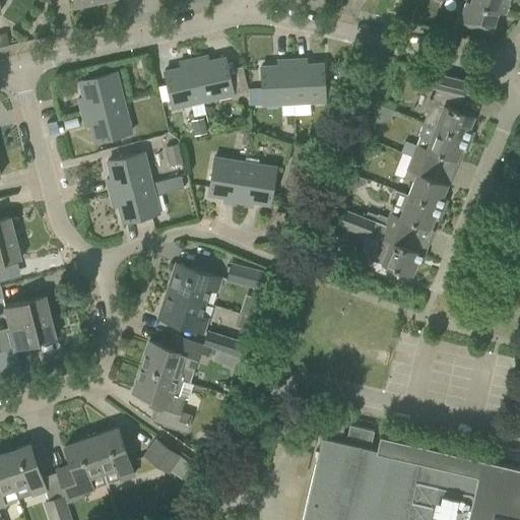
[(498,10),(468,1),(465,0),(459,21),(491,33),(498,10)]
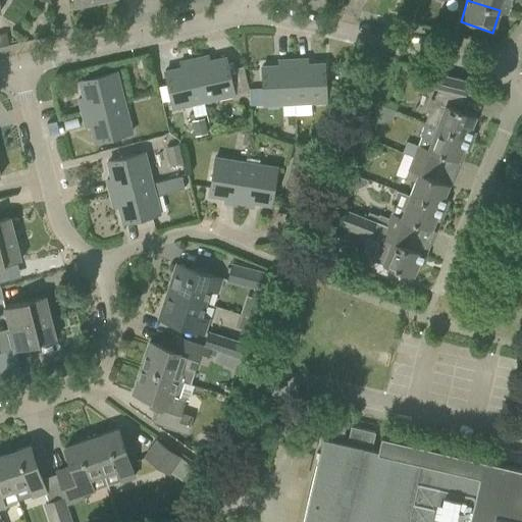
[(470,0),(470,1),(500,10),(507,13),(510,0),(470,0)]
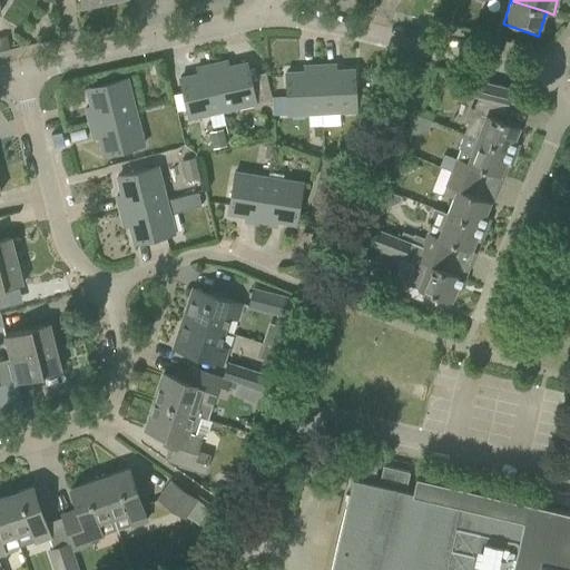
[(227,60),(212,65),(223,110),(256,102),(246,62),(228,67),(227,60)]
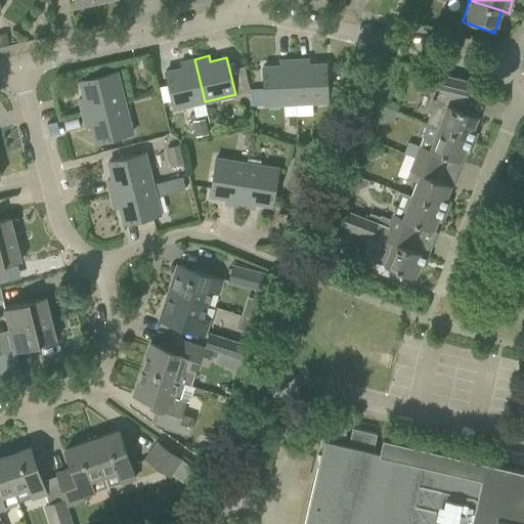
[(205,101),(194,59),(180,62),(182,68),(165,72),(174,108),(205,101)]
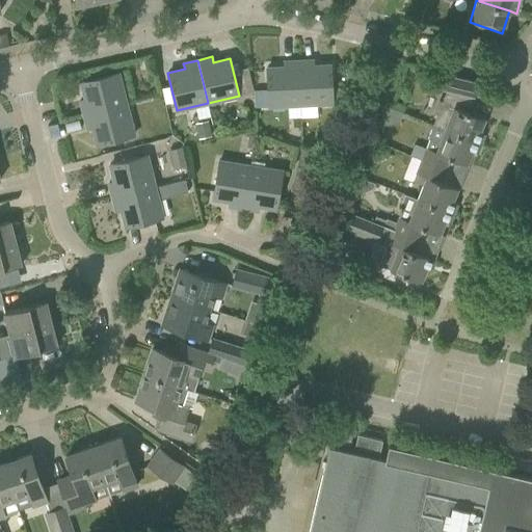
[(300,105),(298,60),(284,61),(284,67),(266,68),(268,106),(300,105)]
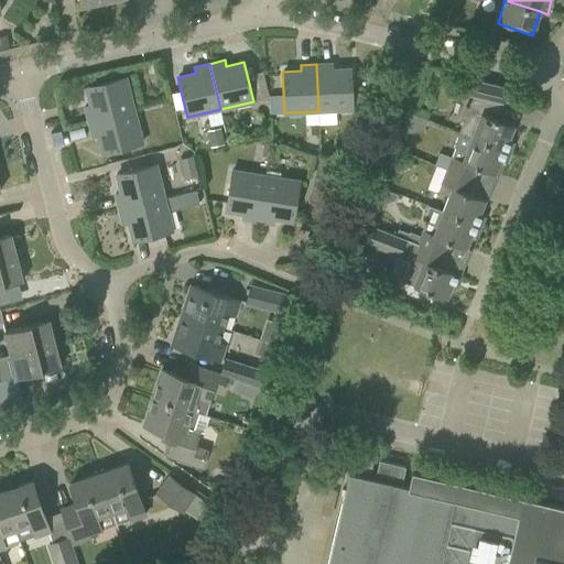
[(332,64),(316,64),(318,111),(353,109),(350,68),(332,69),(332,64)]
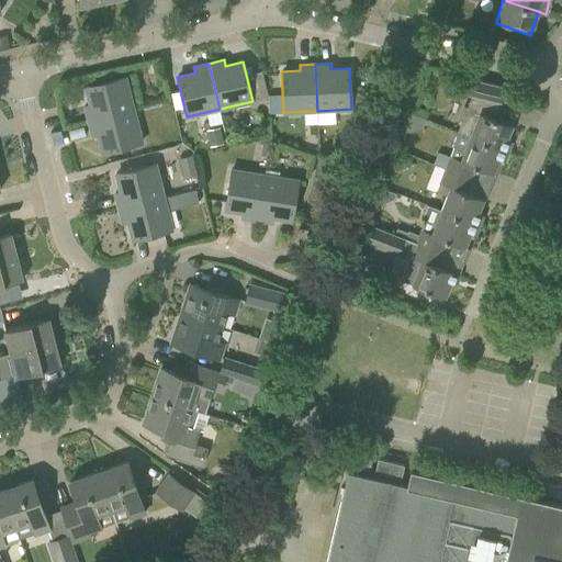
[(85,107),(88,121),(133,110),(125,77),(86,87),(90,104),(85,107)]
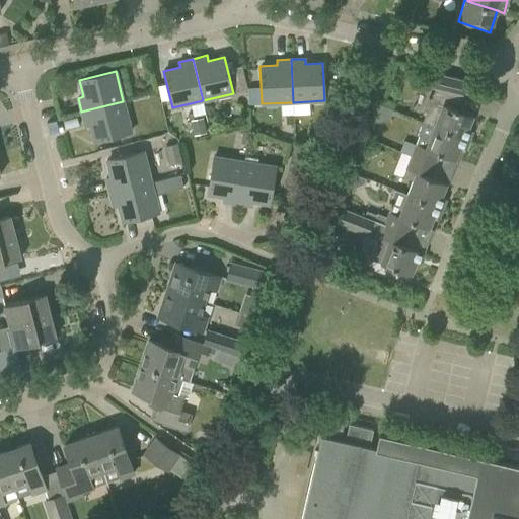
[(426,112),(423,122),(469,139),(473,131),(468,129),(473,116),(456,109),(462,94),(465,95),(468,81),(436,73),(433,87),(435,88),(431,99),(427,97),(422,109),(426,112)]
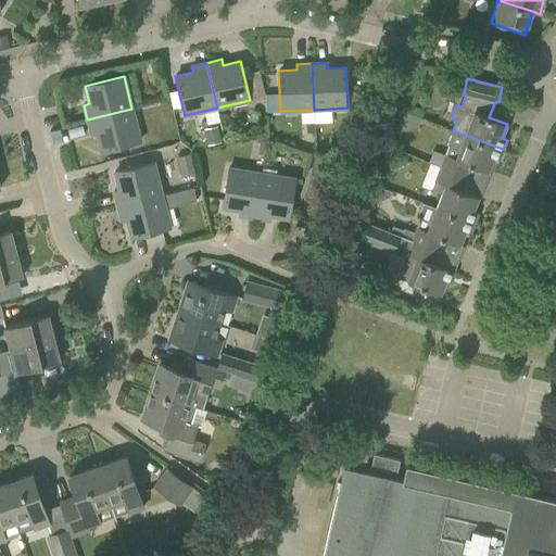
[(411,106),(408,114),(419,117),(422,111),(411,106)]
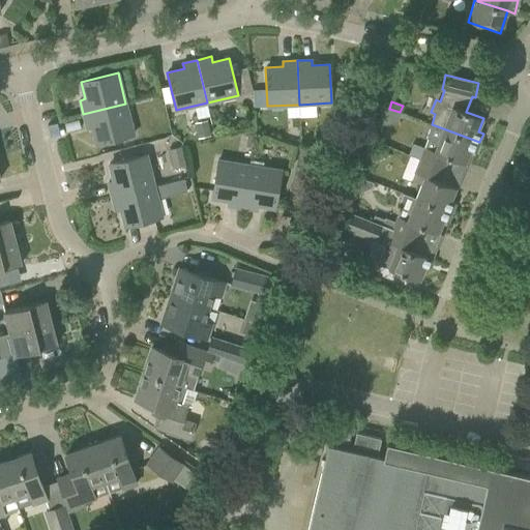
[(125,104),(83,114),(86,128),(92,127),(96,144),(134,135),(125,104)]
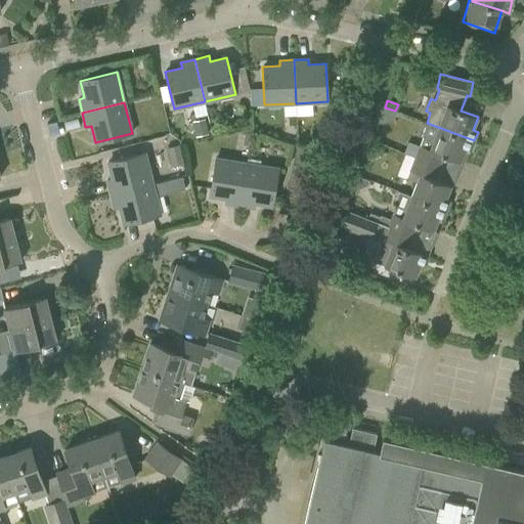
[(193,124),(197,136),(209,134),(207,121),(193,124)]
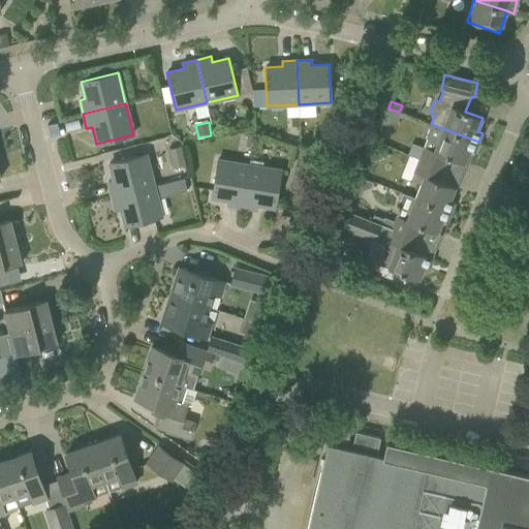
[(427,137),(418,160),(442,169),(447,157),(464,163),(469,150),(474,152),(478,142),(431,124),(426,137),(427,137)]
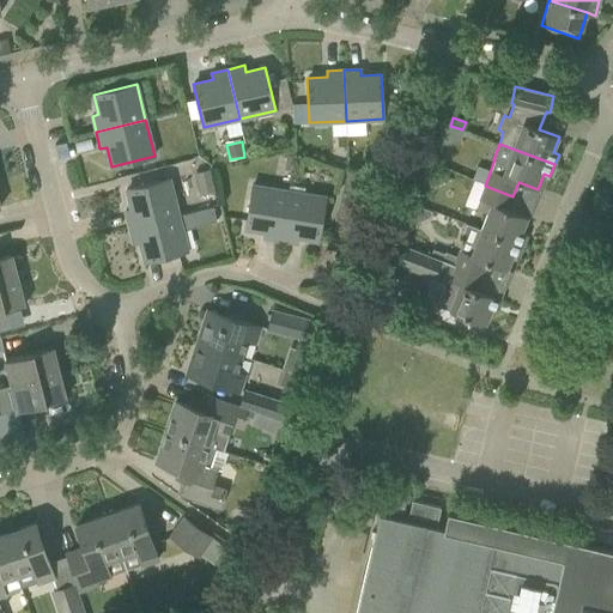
[(441,168),(432,173),(439,184),(448,180),(441,168)]
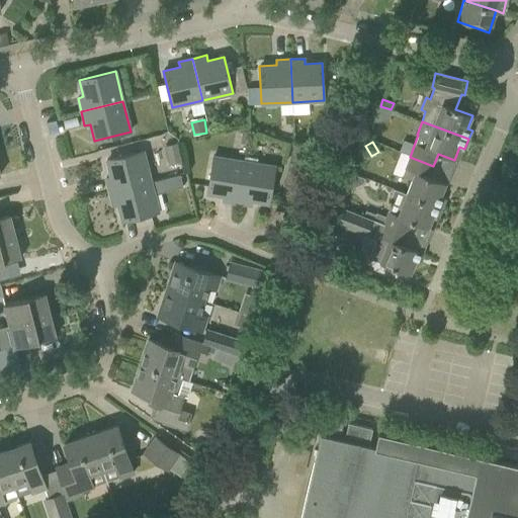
[(181,161),(176,143),(164,146),(168,164),(181,161)]
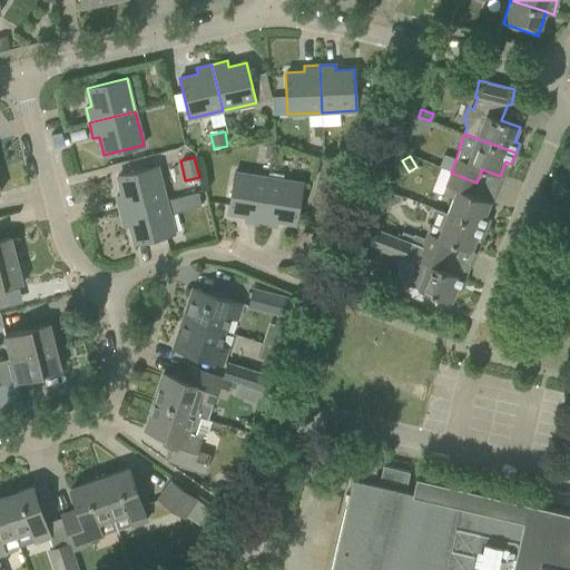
[(313,197),(326,200),(334,168),(321,165),(313,197)]
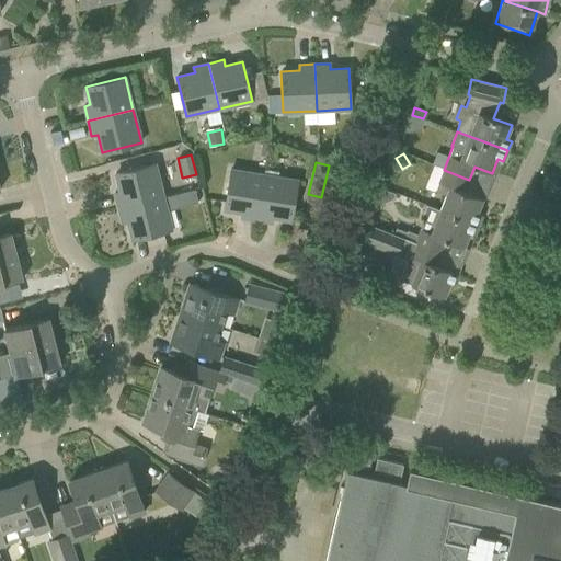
[(114,193),(118,208),(163,196),(156,163),(115,174),(119,192),(114,193)]
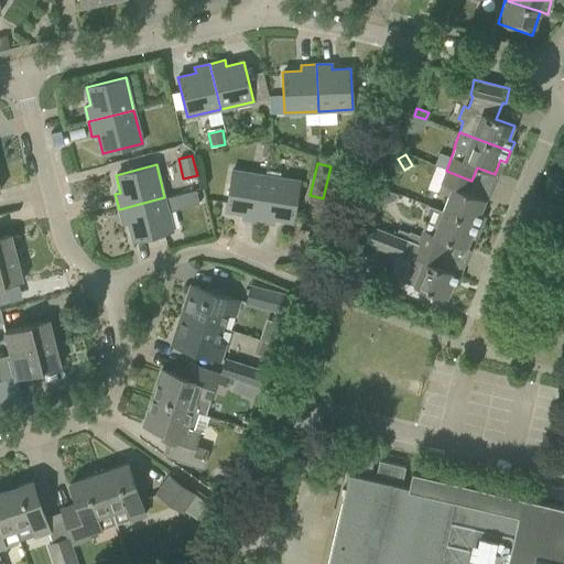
[(242,219),(258,221),(266,175),(232,170),(226,210),(243,214),(242,219)]
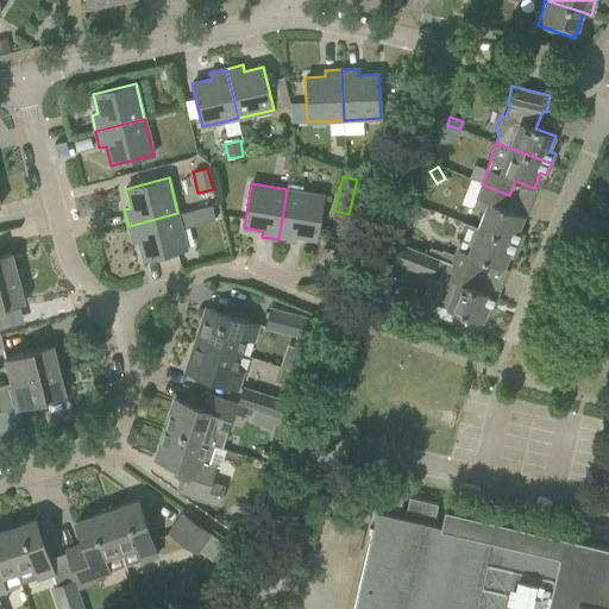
[(487,203),(477,227),(520,244),(523,233),(518,231),(523,215),(504,208),(509,195),(482,184),(476,199),(487,203)]
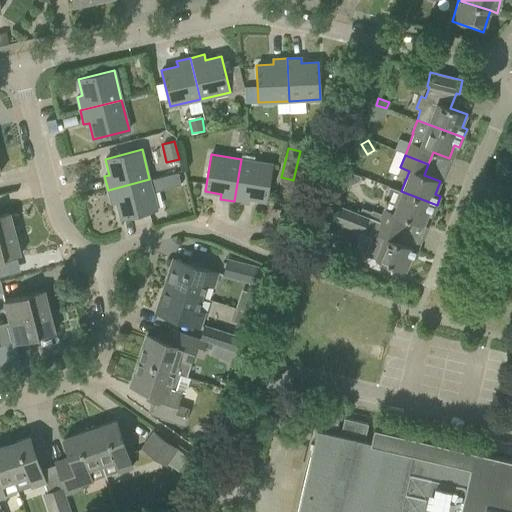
[(241,159),(234,201),(248,204),(249,198),(265,201),(271,164),(241,159)]
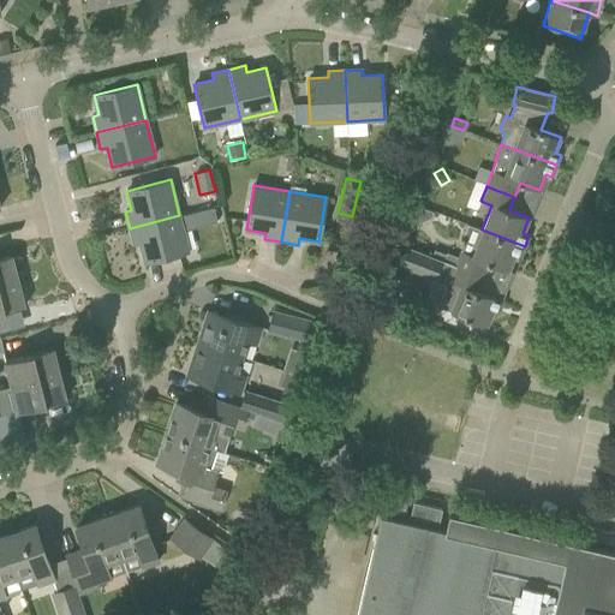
[(213,207),(196,210),(201,226),(216,222),(213,207)]
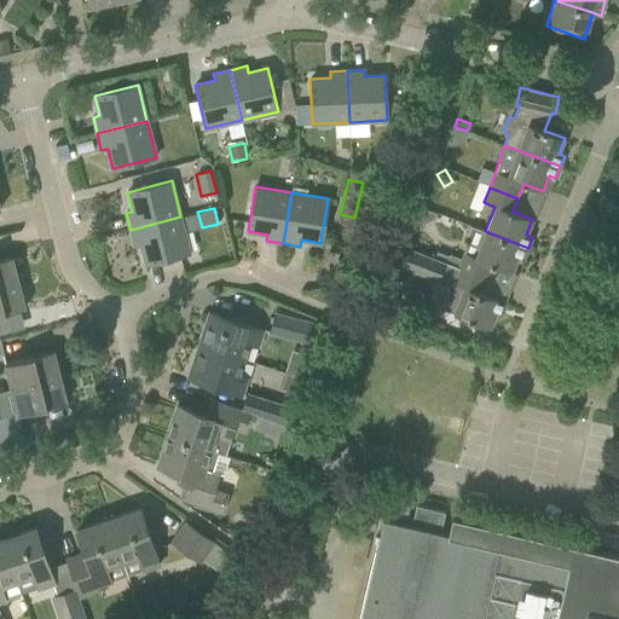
[(422,208),(417,223),(423,225),(434,220),(437,214),(422,208)]
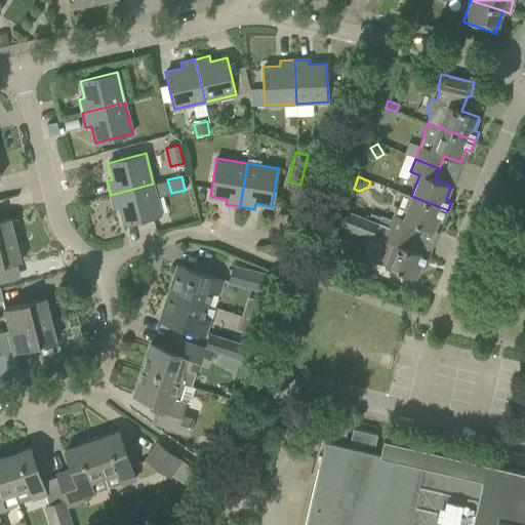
[(153,184),(111,195),(114,208),(119,207),(123,224),(160,213),(155,196),(160,195),(157,183),(153,184)]
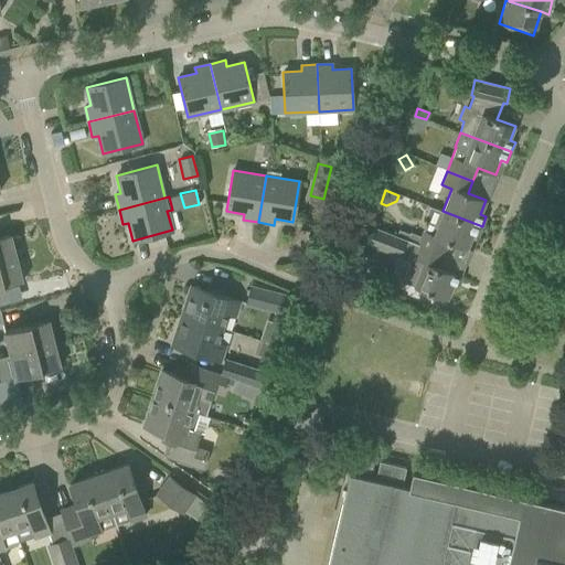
[(424,231),(418,243),(445,253),(449,242),(467,248),(472,234),(478,236),(482,226),(443,211),(434,234),(424,231)]
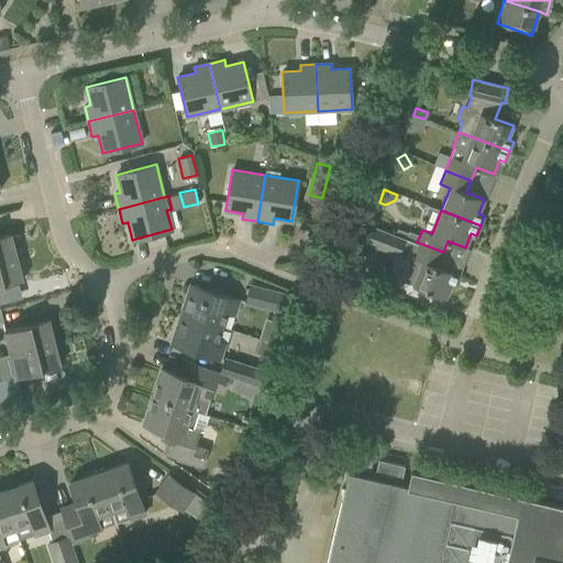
[(443,252),(417,242),(417,243),(371,225),(364,242),(397,255),(398,253),(407,261),(399,280),(410,285),(415,289),(421,289),(445,298),(451,284),(456,286),(461,275),(438,266),(443,252)]
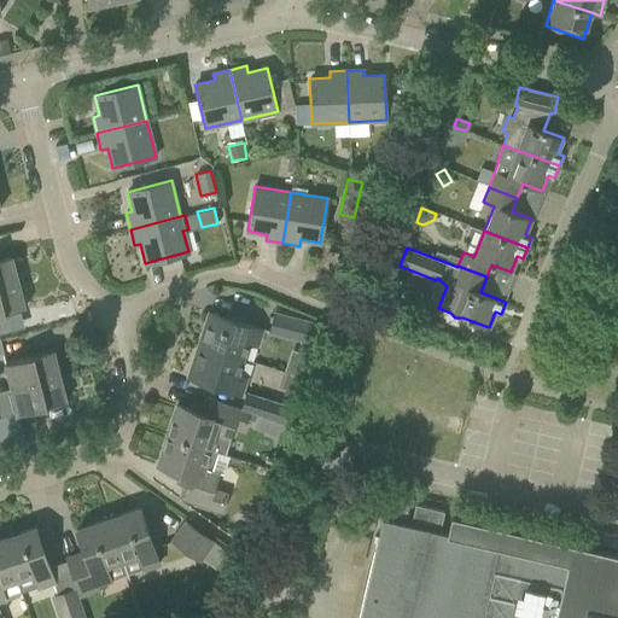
[(0,286),(18,281),(12,256),(0,258),(0,286)]
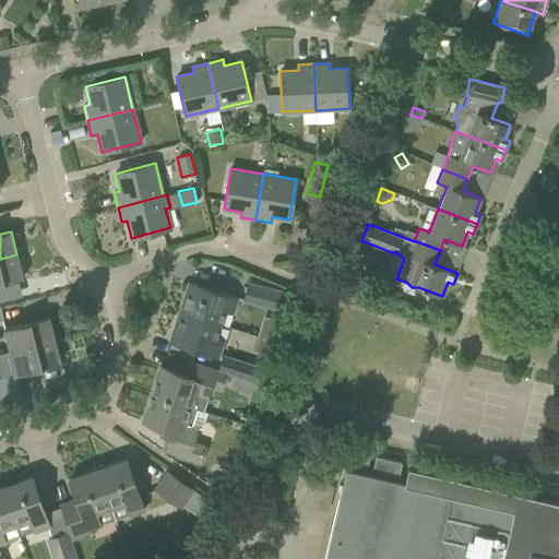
[(16,254),(0,259),(0,284),(22,278),(16,254)]
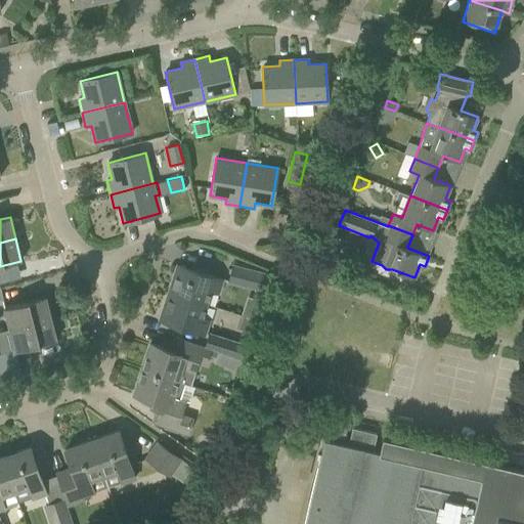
[(176,264),(168,291),(207,304),(211,290),(219,293),(223,279),(176,264)]
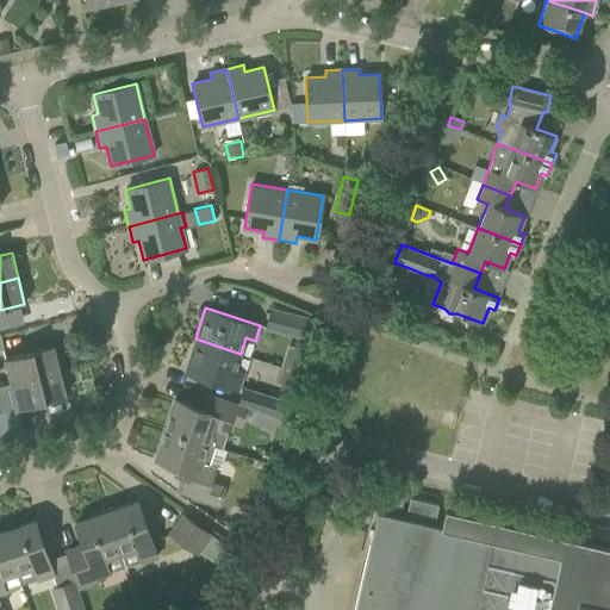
[(267,328),(310,340),(315,319),(272,309),(267,328)]
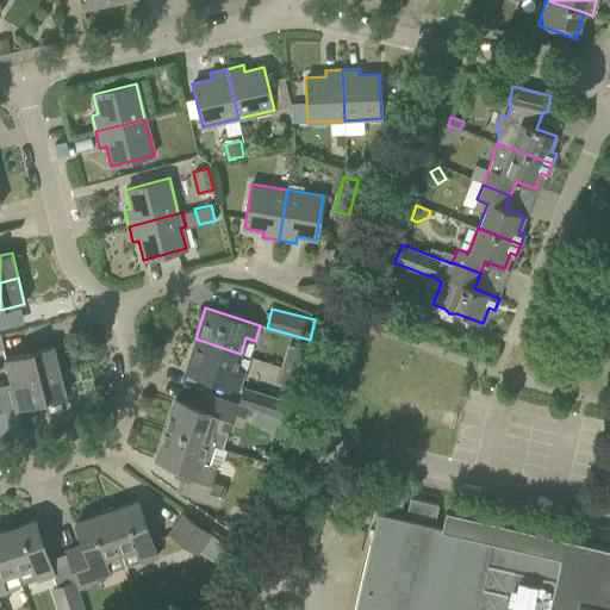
[(241,354),(195,338),(185,371),(238,388),(244,373),(235,371),(241,354)]
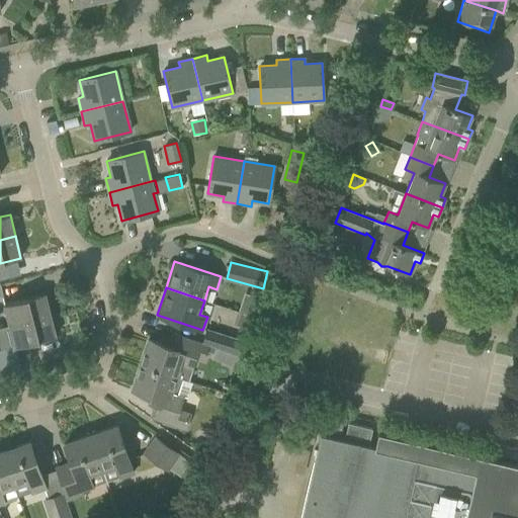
[(3,305),(8,326),(50,315),(45,293),(3,305)]
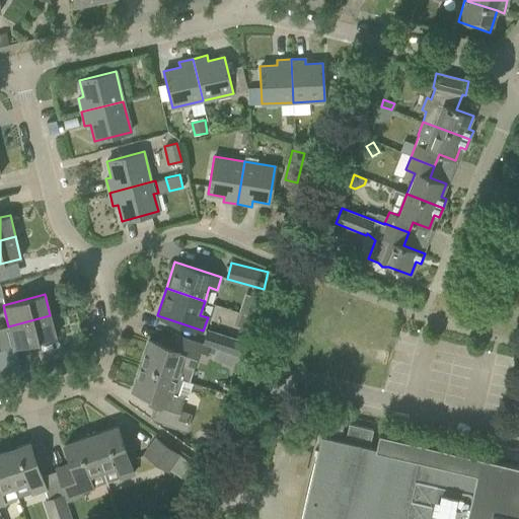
[(50,315),(8,326),(13,347),(0,350),(0,370),(2,377),(21,372),(15,348),(56,338),(50,315)]
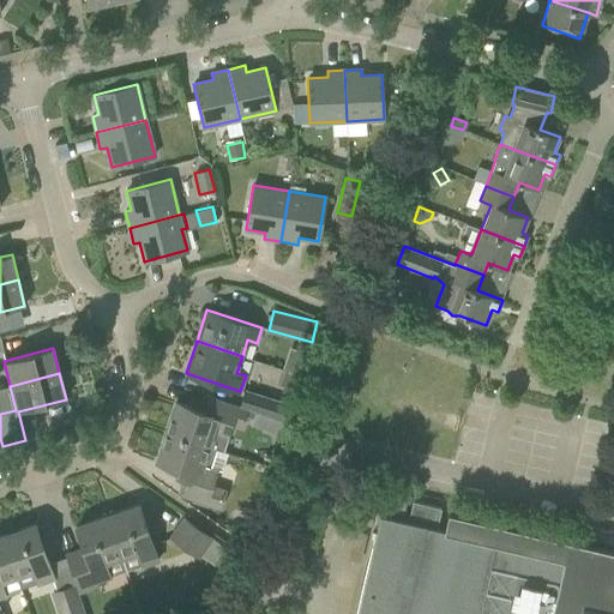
[(246,391),(241,408),(247,409),(282,420),(288,404),(246,391)]
